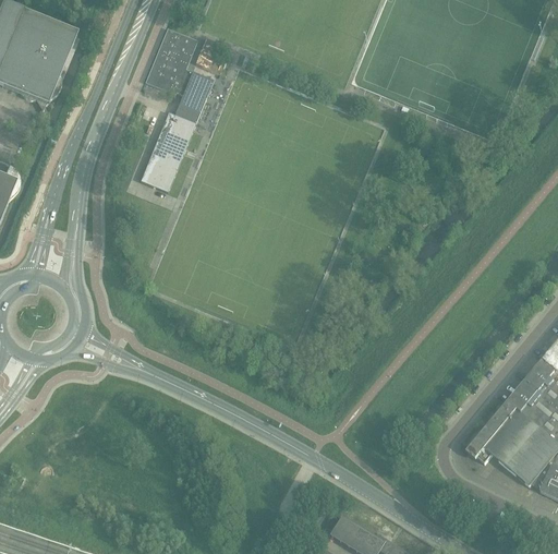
[(61,80),(61,77),(61,75),(61,74),(74,41),(79,31),(23,8),(23,9),(5,1),(3,0),(0,0),(0,58),(2,59),(0,64),(0,83),(23,94),(24,95),(25,96),(26,97),(27,98),(28,98),(29,98),(31,99),(32,99),(33,99),(34,99),(36,98),(37,98),(38,97),(39,97),(44,106),(41,110),(43,111),(44,108),(45,106),(47,104),(48,101),(49,100),(50,99),(52,97),(55,96),(56,94),(57,94),(58,92),(59,89),(60,88),(61,87),(61,86),(61,84),(61,83),(61,81),(61,80)]
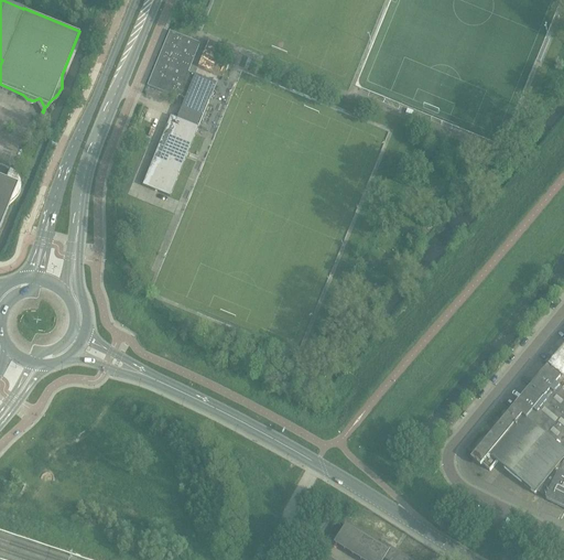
[(170,28),(148,82),(177,95),(180,92),(188,70),(192,61),(201,40),(188,35),(170,28)]
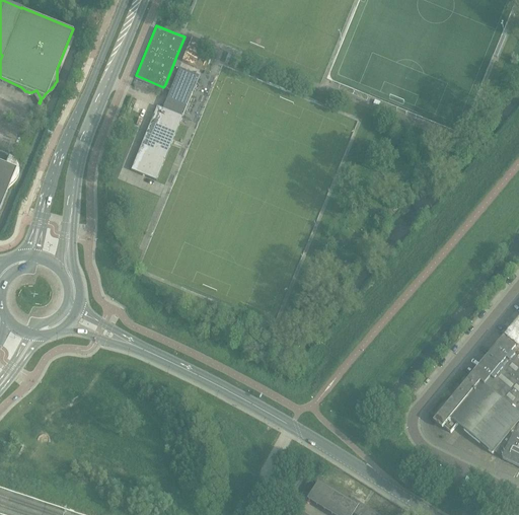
[(181,58),(194,63),(204,40),(192,34),(181,58)]
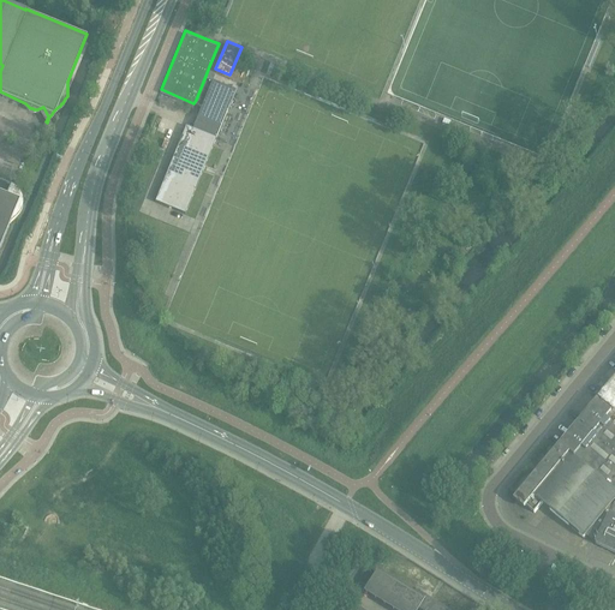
[(186,123),(155,198),(185,210),(203,168),(206,161),(214,142),(216,135),(236,88),(206,76),(196,100),(202,102),(193,125),(186,123)]
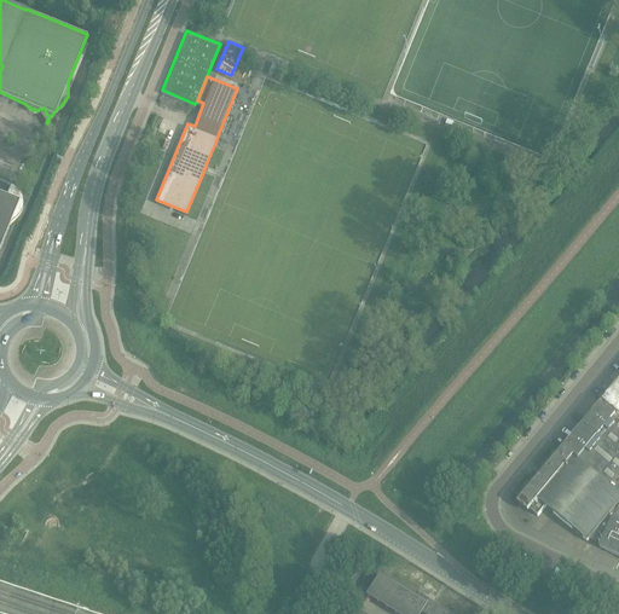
[(148,160),(138,179),(143,183),(154,162),(148,160)]
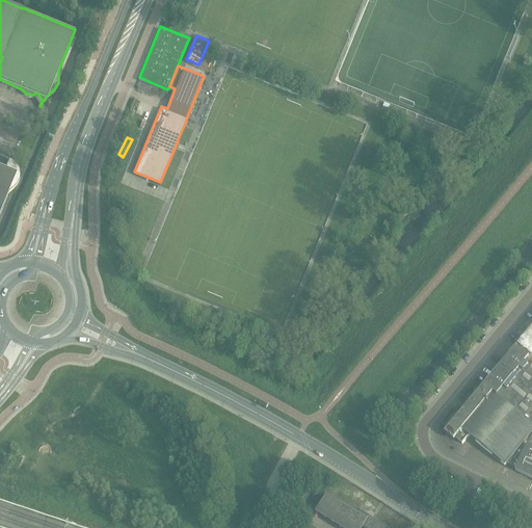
[(0,211),(9,189),(14,185),(15,184),(16,183),(17,182),(18,181),(18,180),(19,179),(19,177),(20,176),(20,175),(20,173),(20,170),(20,169),(20,168),(19,166),(19,165),(18,164),(18,163),(17,162),(16,160),(15,159),(14,158),(11,157),(9,156),(0,152),(0,153),(9,157),(5,166),(0,164),(0,211)]
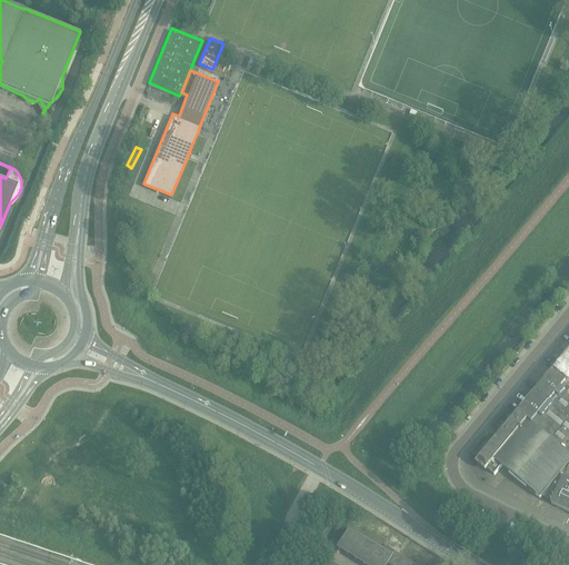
[(568,347),(553,366),(568,378),(568,347)]
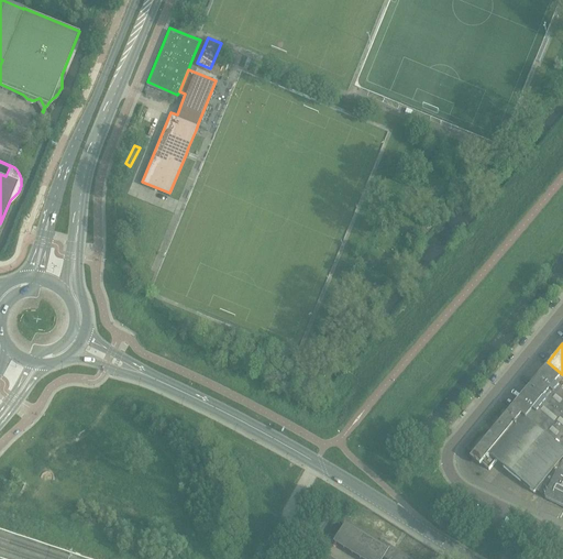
[(562,410),(562,374),(548,362),(530,384),(562,410)]
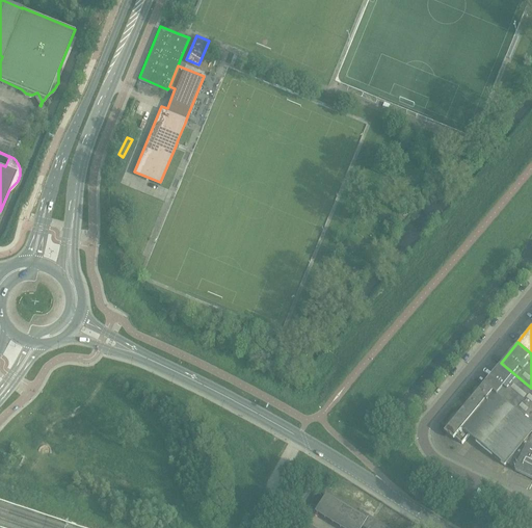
[(531,388),(501,363),(484,383),(516,408),(531,389),(531,388)]
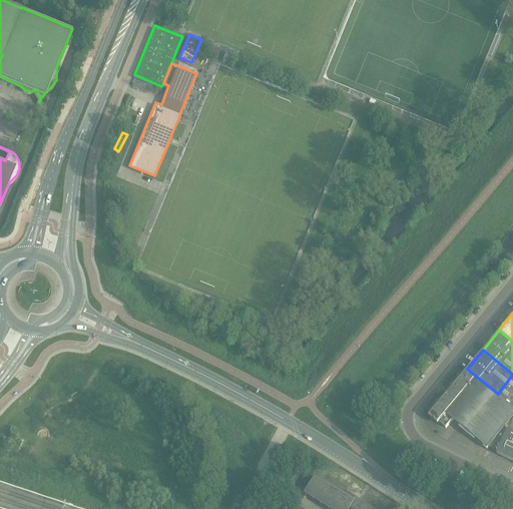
[(512,414),(512,406),(498,394),(467,369),(429,415),(437,421),(439,419),(446,425),(452,417),(486,445),(488,443),(512,414)]
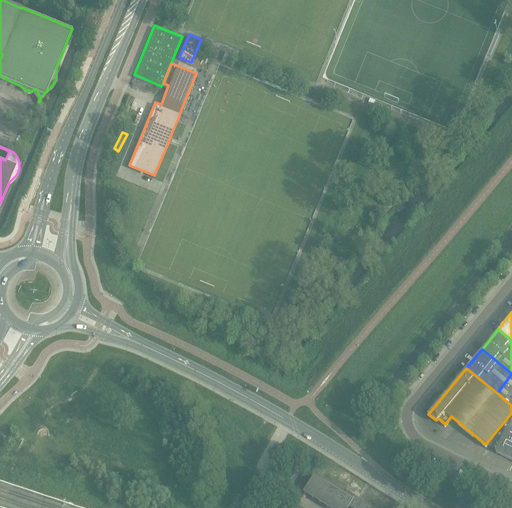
[(496,449),(511,416),(511,413),(487,442),(496,449)]
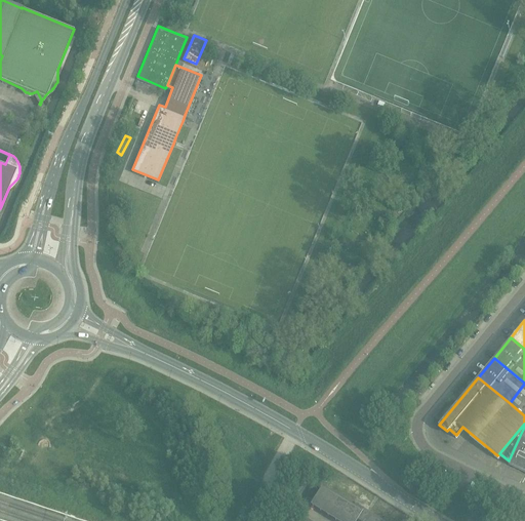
[(524,427),(509,461),(524,468),(524,427)]
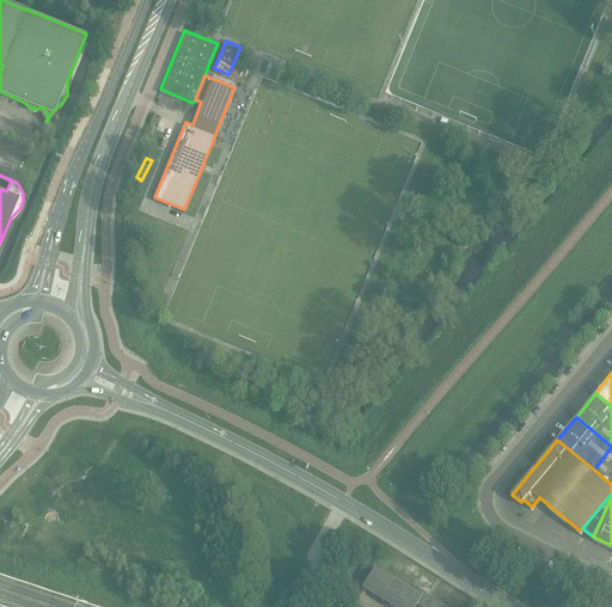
[(365,586),(398,606),(360,606),(354,602),(350,606),(451,606),(415,584),(412,588),(377,565),(365,586)]
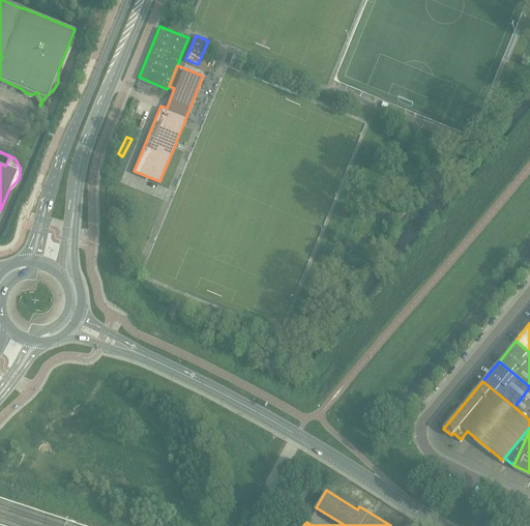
All buildings are outlined.
